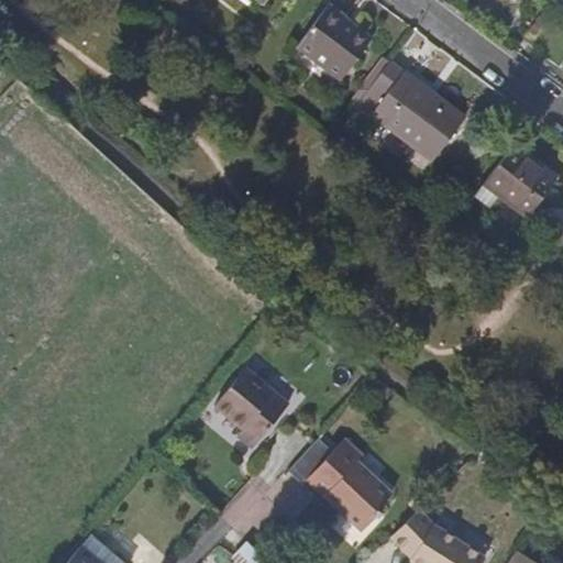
[(342,23),(348,15),(330,3),(299,44),(341,77),(368,43),(342,23)]
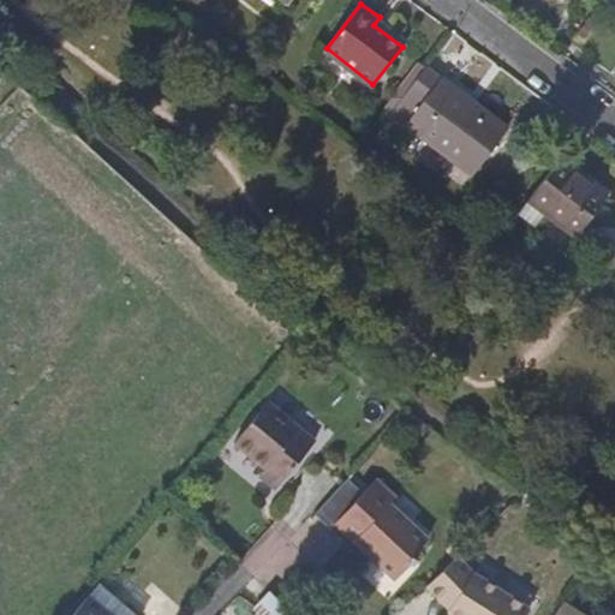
[(374,25),(402,47),(408,39),(380,17),(374,25)]
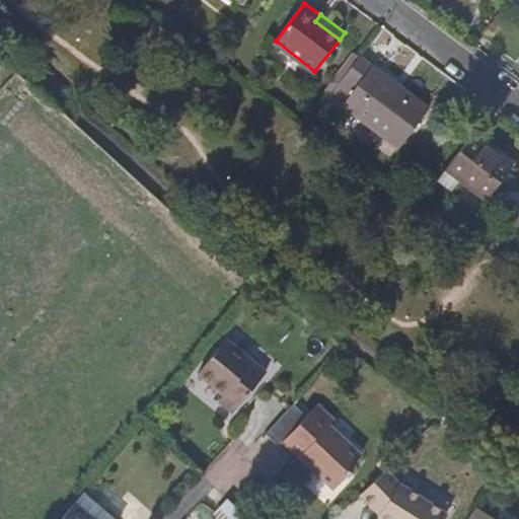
[(401,144),(431,104),(402,83),(399,87),(383,76),(386,71),(374,62),(345,100),(401,144)]
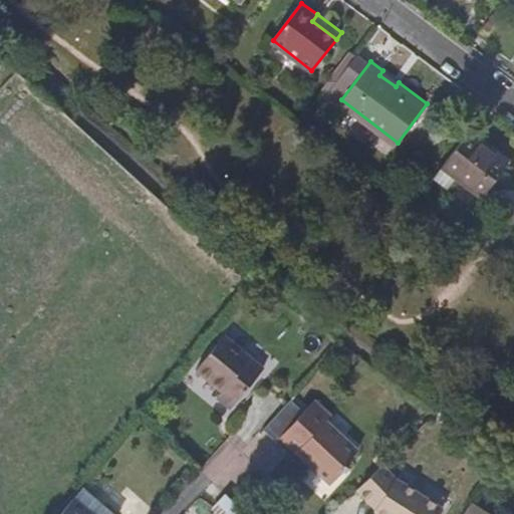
[(396,86),(399,82),(382,70),(379,75),(396,86)]
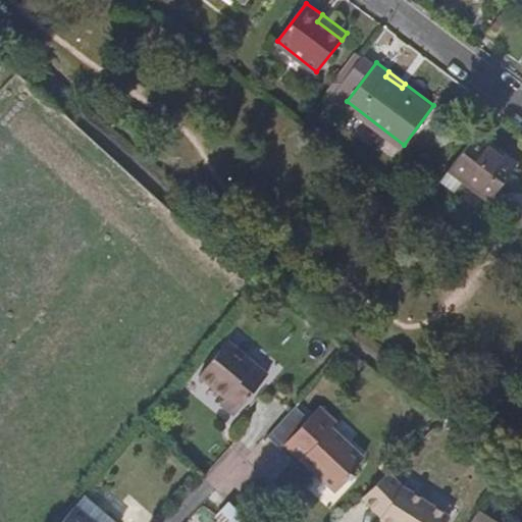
[(449,166),(490,198),(517,162),(476,132),(449,166)]
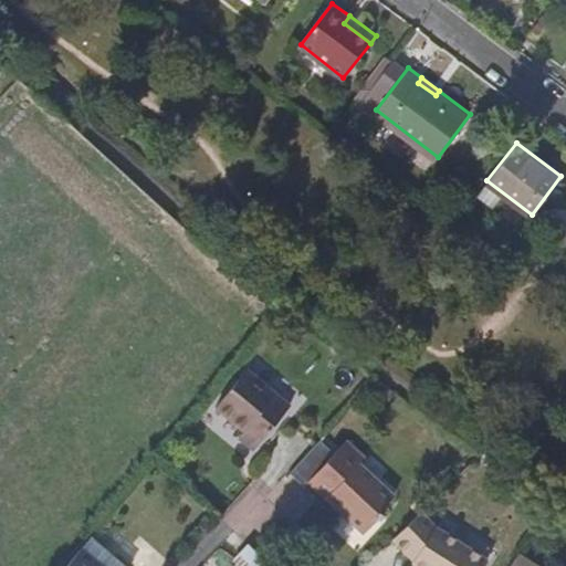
[(255,450),(290,407),(245,370),(217,406),(245,431),(240,437),(255,450)]
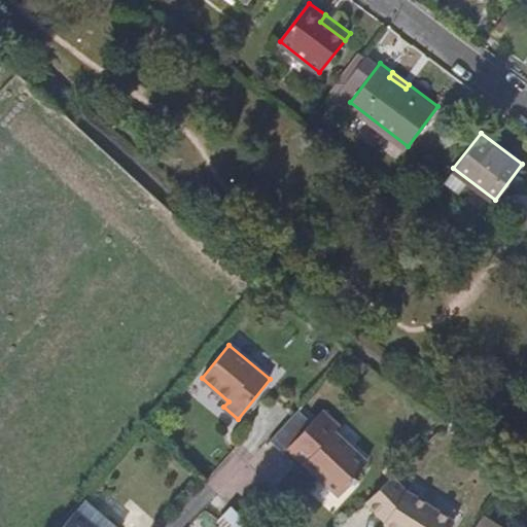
[(289,448),(319,478),(340,496),(353,482),(355,484),(360,480),(355,476),(371,459),(340,430),(343,424),(326,409),(314,422),(289,448)]
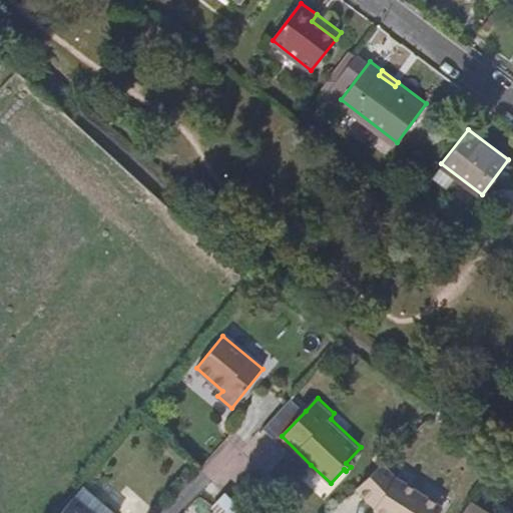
[(306,411),(293,399),(265,430),(277,441),(282,436),(306,411)]
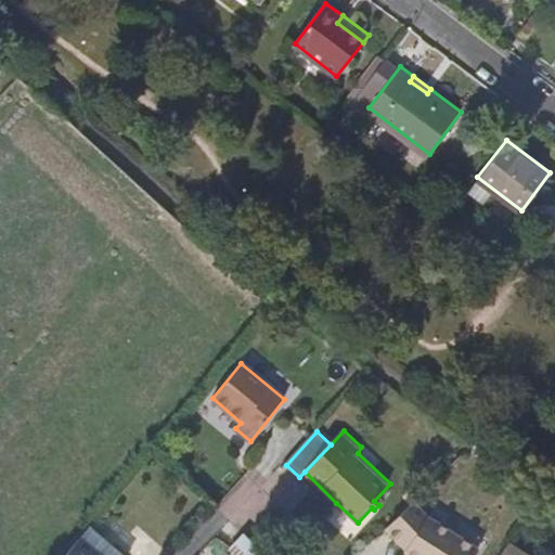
[(305,472),(299,477),(332,507),(336,503),(305,472)]
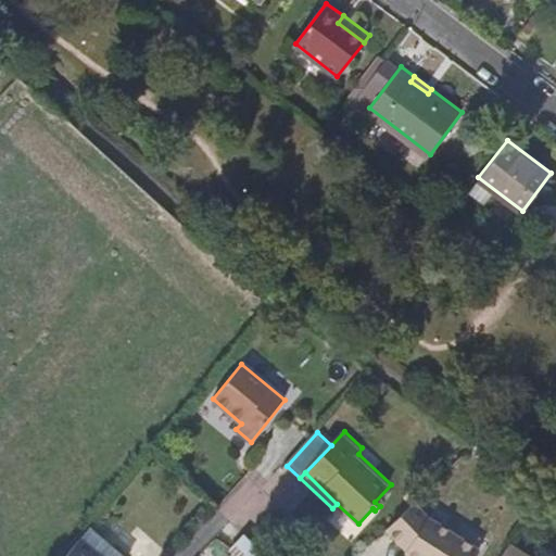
[(426,518),(411,503),(395,519),(384,530),(405,550),(404,552),(408,555),(474,555),(478,551),(426,518)]
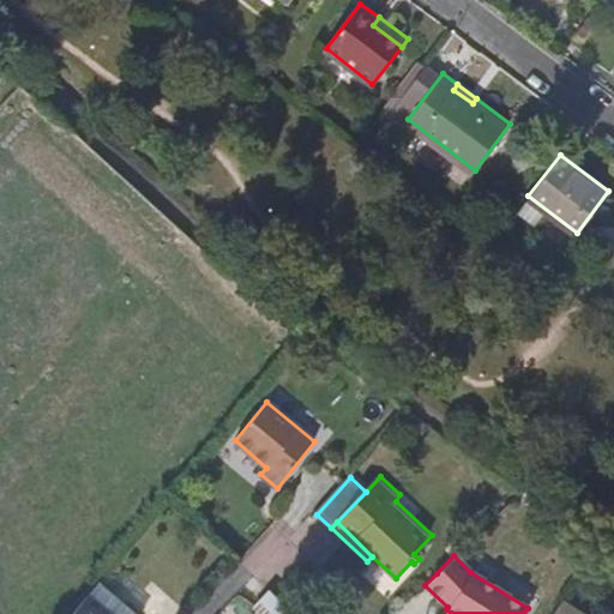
[(127,605),(100,581),(72,613),(131,613),(125,609),(127,605)]
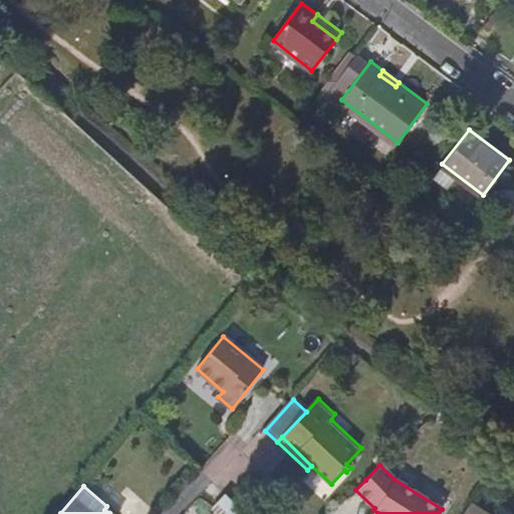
[(216,508),(221,513),(246,513),(247,513),(230,498),(227,495),(216,508)]
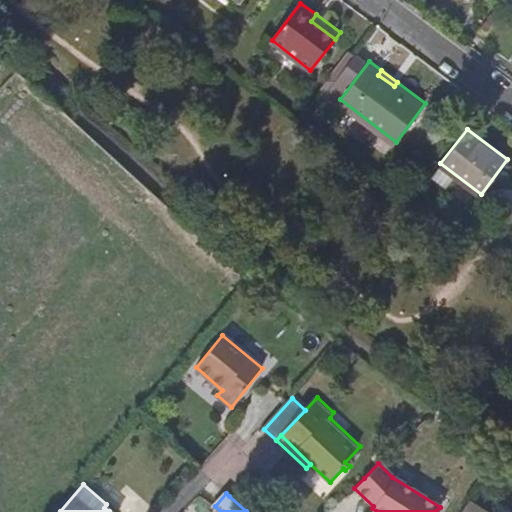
[(486,511),(468,500),(460,511),(486,511)]
